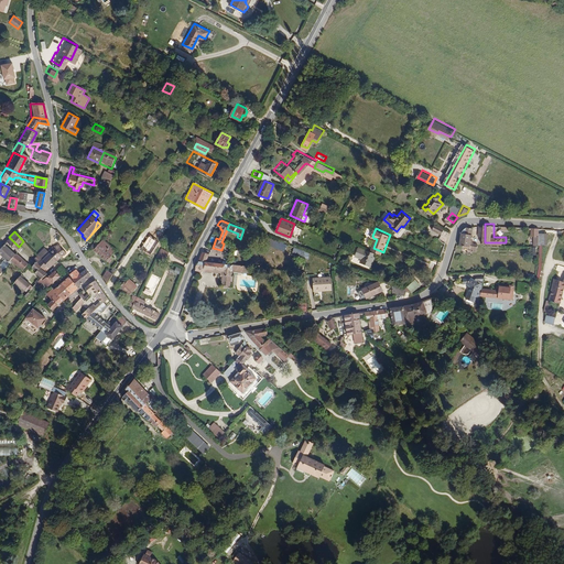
[(473,241),(474,234),(466,232),(462,231),(461,243),(472,246),(472,247),(475,247),(475,250),(478,251),(479,242),(473,241)]
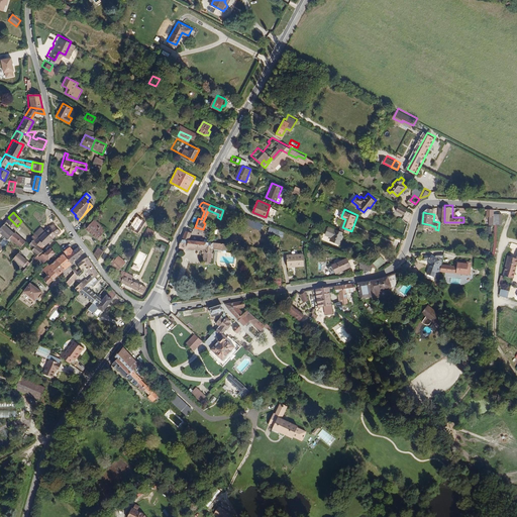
[(17,226),(8,217),(5,221),(14,230),(18,232),(20,230),(17,226)]
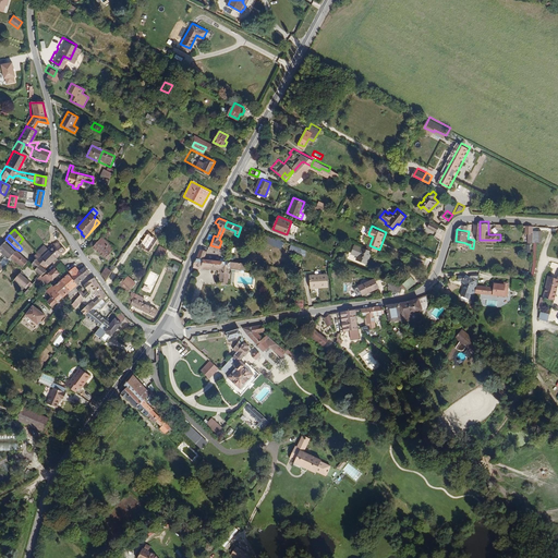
[(116,249),(101,237),(93,247),(107,259),(116,249)]
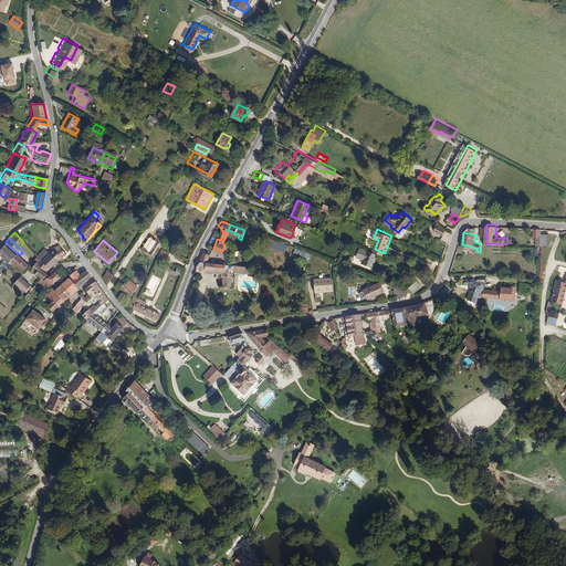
[(269,248),(286,251),(287,243),(271,240),(269,248)]
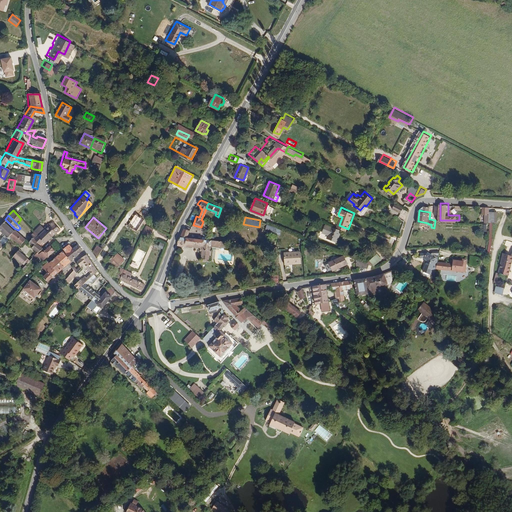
[(12,231),(2,222),(0,224),(0,231),(6,237),(7,236),(12,231)]
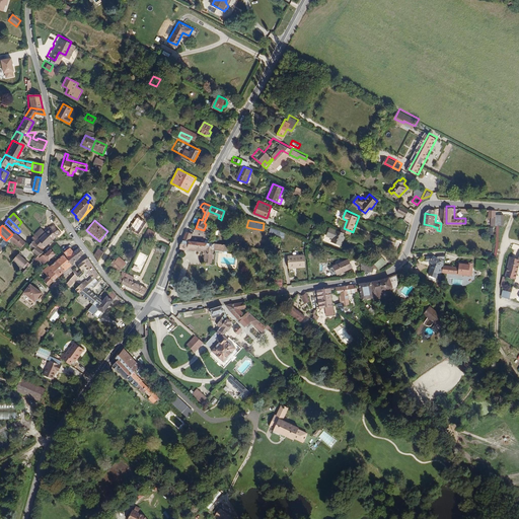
[(52,241),(59,234),(51,226),(44,233),(52,241)]
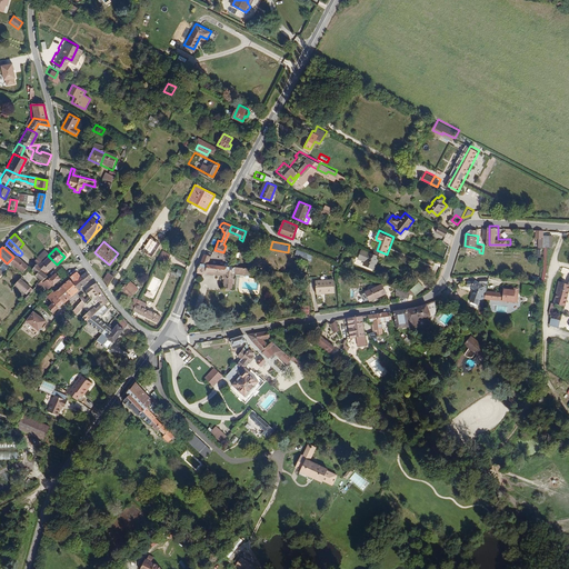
[(376,268),(380,256),(363,250),(360,258),(368,260),(367,265),(376,268)]
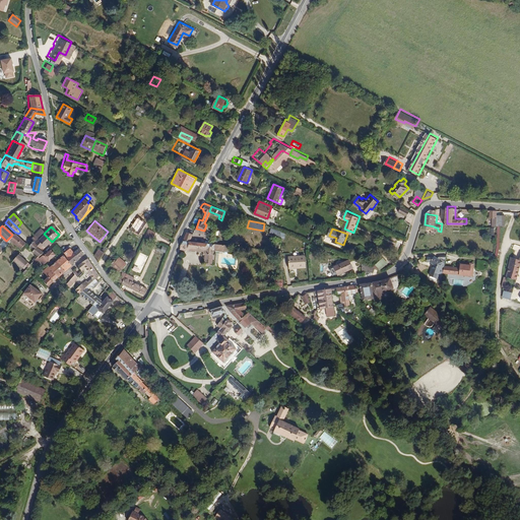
[(37,241),(43,234),(39,230),(33,236),(37,241)]
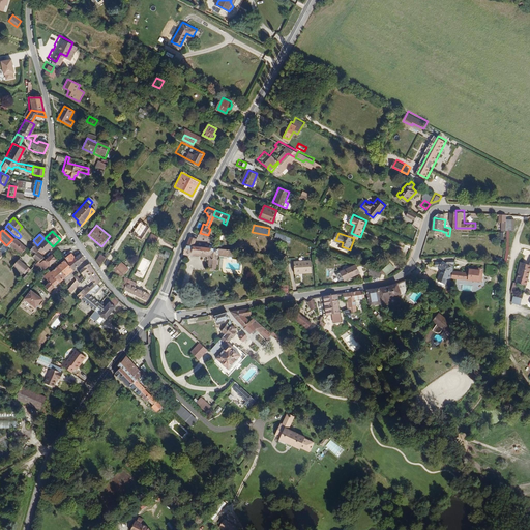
[(153,246),(157,237),(151,235),(147,244),(153,246)]
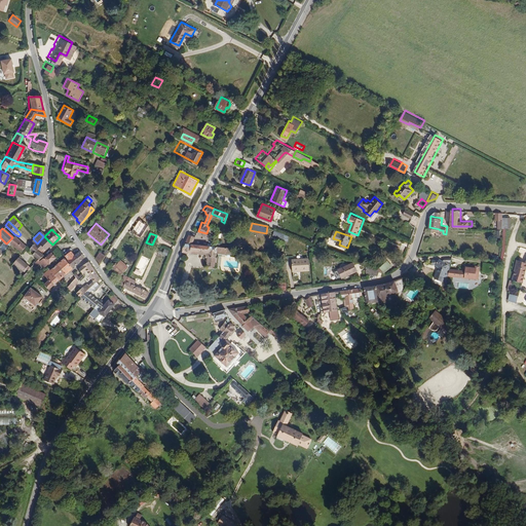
[(191,243),(194,236),(188,234),(185,242),(191,243)]
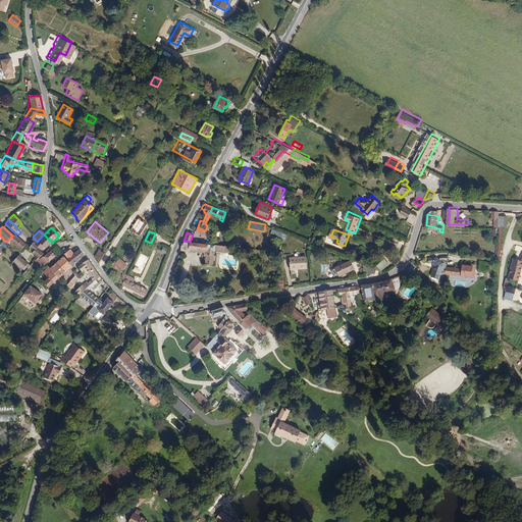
[(24,245),(13,235),(12,236),(7,241),(18,251),(24,245)]
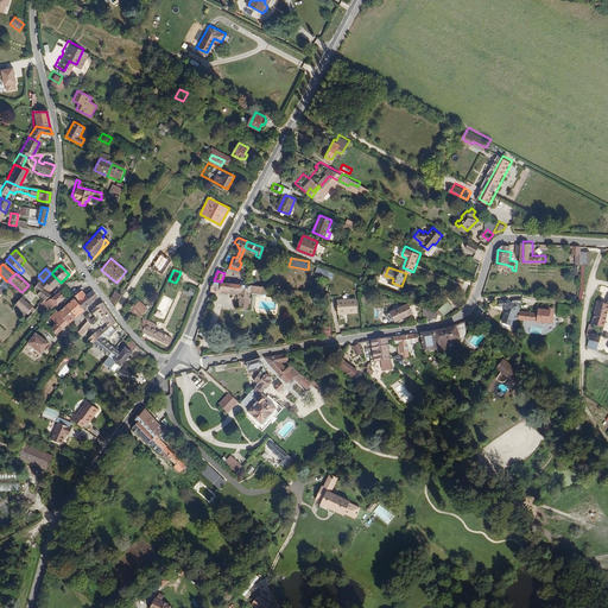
[(61,283),(51,273),(50,273),(43,282),(38,285),(42,289),(40,290),(43,292),(46,289),(50,292),(61,283)]
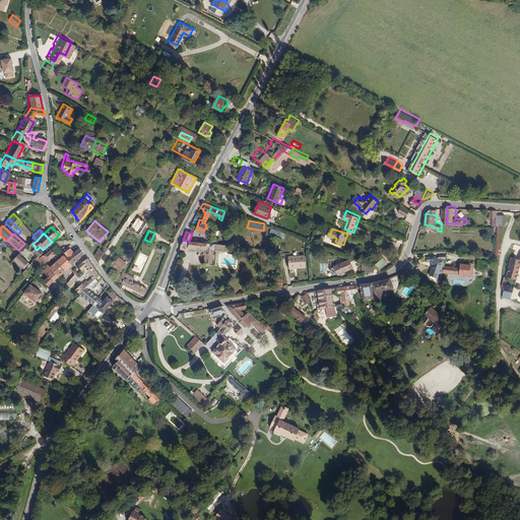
[(230,250),(230,247),(234,247),(234,245),(189,241),(183,240),(180,250),(189,251),(189,248),(206,249),(206,252),(204,252),(203,255),(205,255),(204,258),(205,258),(205,262),(212,263),(212,259),(214,259),(214,255),(213,255),(213,249),(228,251),(228,250),(230,250)]
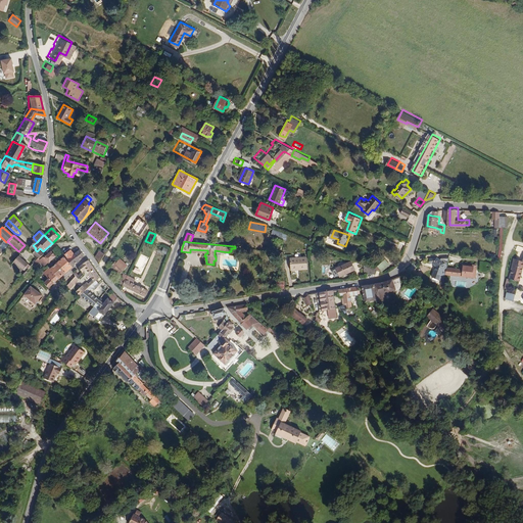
[(35,249),(36,248),(33,245),(32,243),(28,248),(32,252),(31,254),(34,257),(36,258),(40,253),(37,251),(35,249)]
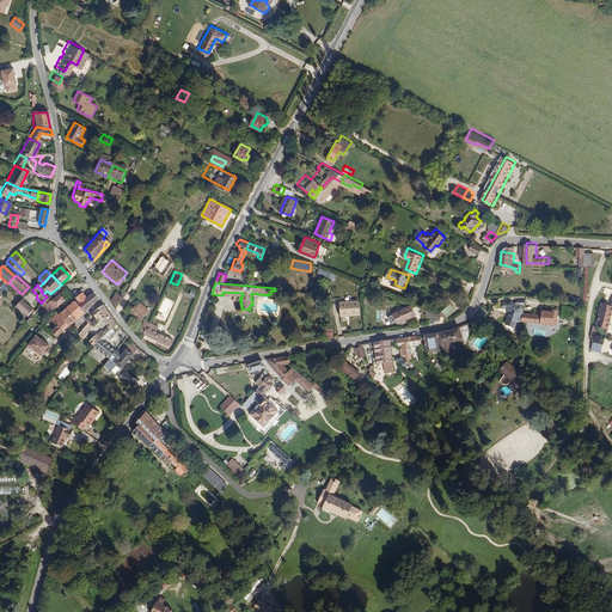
[(93,306),(87,298),(84,293),(75,299),(77,300),(85,312),(93,306)]
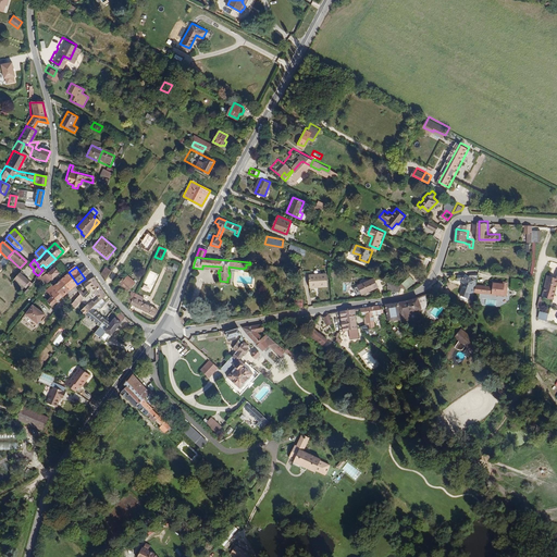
[(85,279),(90,273),(85,267),(79,271),(85,279)]
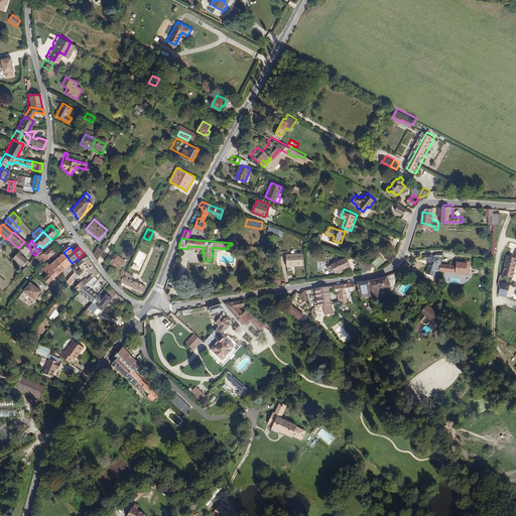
[(40,263),(45,258),(45,259),(53,254),(48,248),(40,253),(38,254),(34,258),(40,263)]
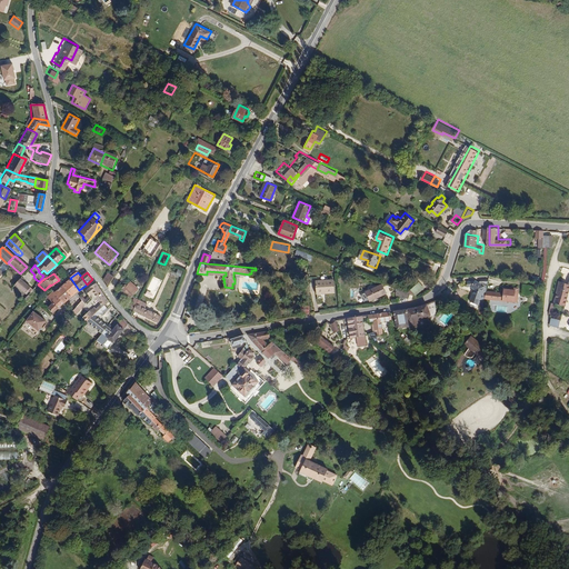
[(109,289),(116,279),(108,275),(103,281),(109,289)]
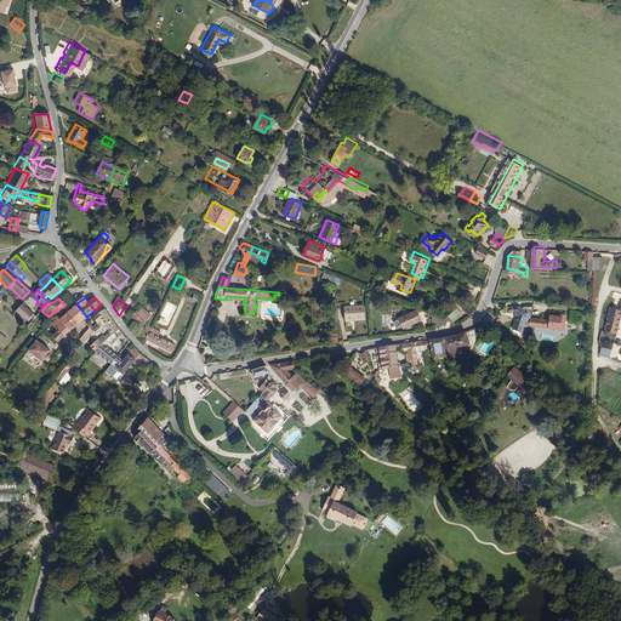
[(166,302),(158,322),(167,326),(176,306),(166,302)]
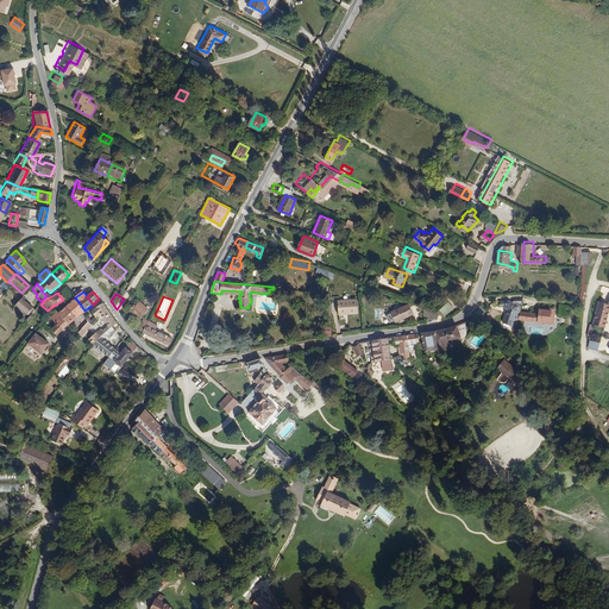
[(30,308),(19,299),(18,300),(13,305),(24,315),(30,308)]
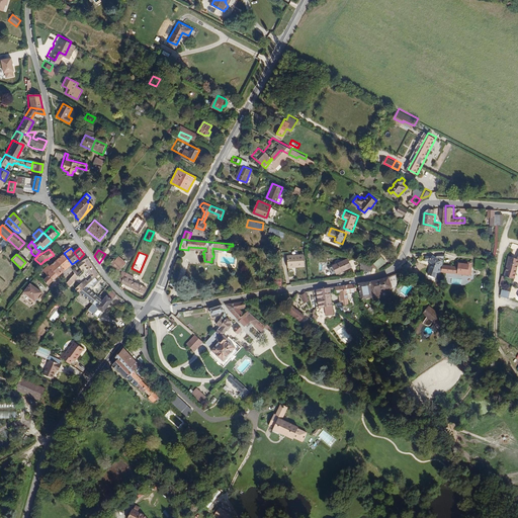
[(72,264),(65,254),(58,260),(66,270),(72,265),(72,264)]
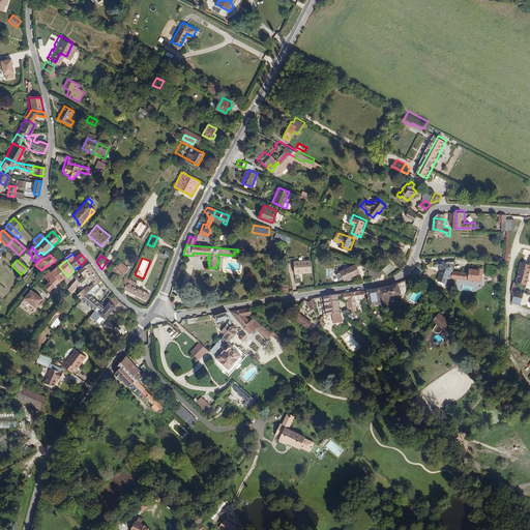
[(448,282),(450,271),(447,269),(450,264),(442,260),(439,265),(444,267),(441,281),(448,282)]
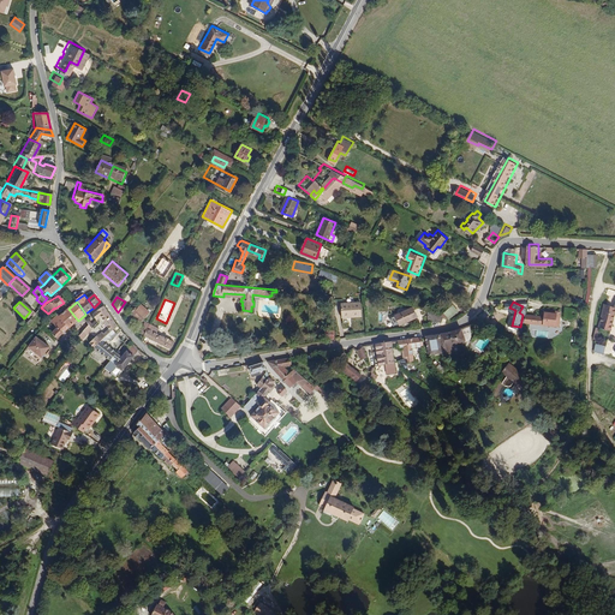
[(614,304),(607,302),(602,326),(613,328),(614,315),(614,304)]
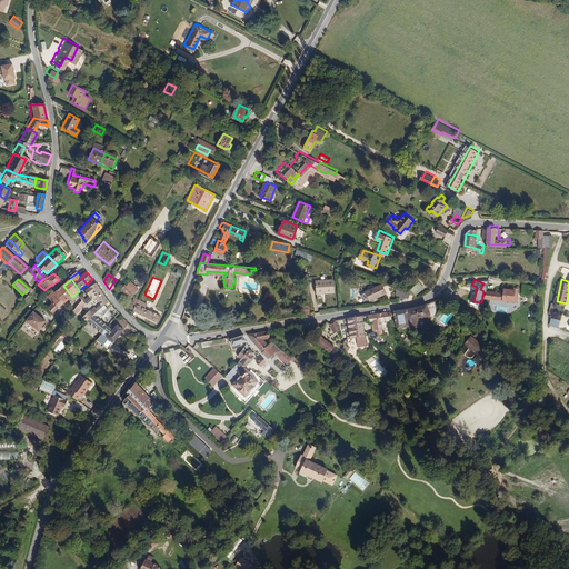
[(417,295),(426,287),(420,280),(412,288),(417,295)]
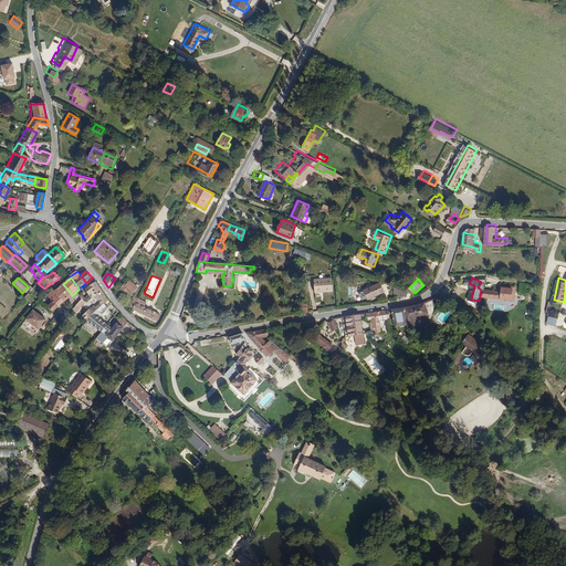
[(139,287),(129,280),(123,286),(133,295),(139,287)]
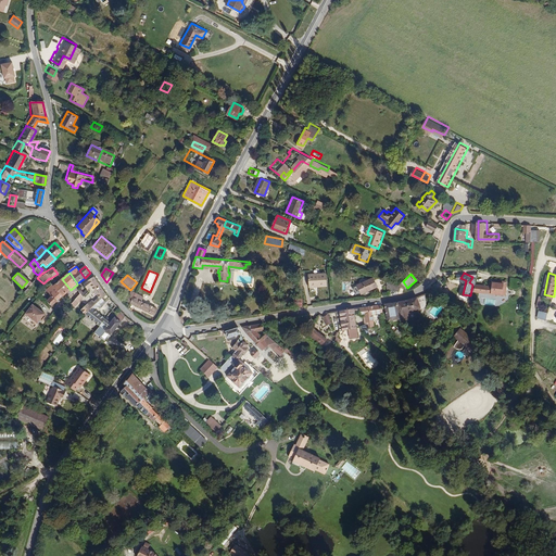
[(105,293),(93,277),(88,281),(93,289),(99,297),(101,299),(102,298),(105,293)]
